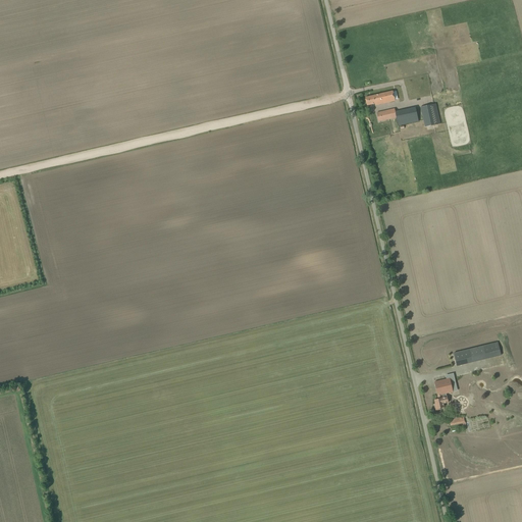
[(365,98),(367,105),(375,104),(375,105),(395,101),(393,91),(365,98)]
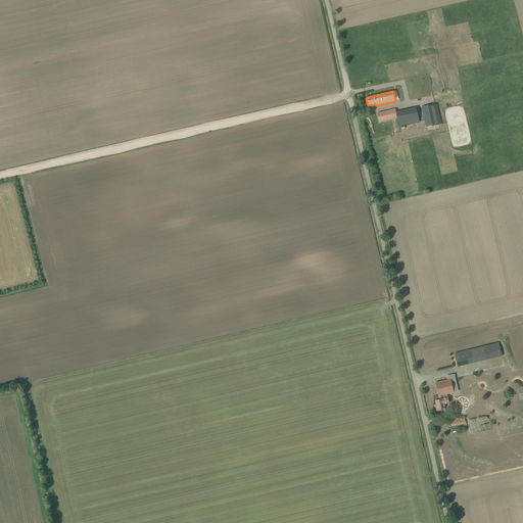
[(421,107),(425,128),(440,125),(436,107),(435,108),(434,104),(421,107)]
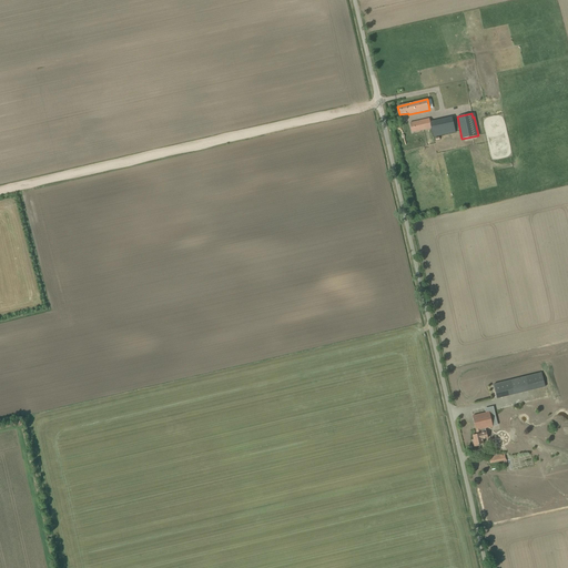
[(453,118),(429,122),(432,129),(433,137),(455,132),(453,118)]
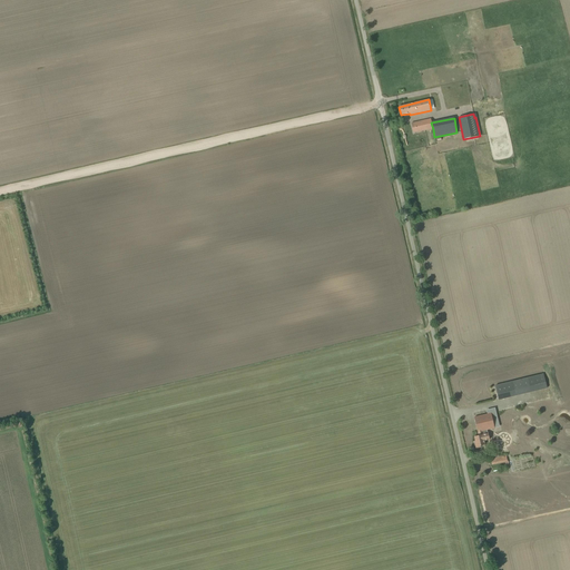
[(416,123),(412,124),(414,134),(419,133),(422,131),(433,129),(431,123),(431,119),(416,123)]
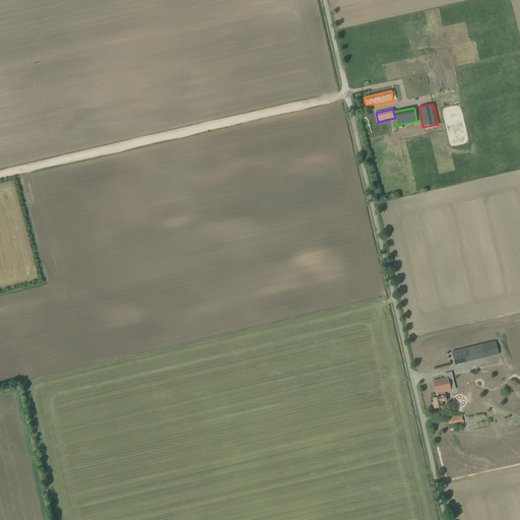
[(469,362),(466,348),(452,352),(455,365),(469,362)]
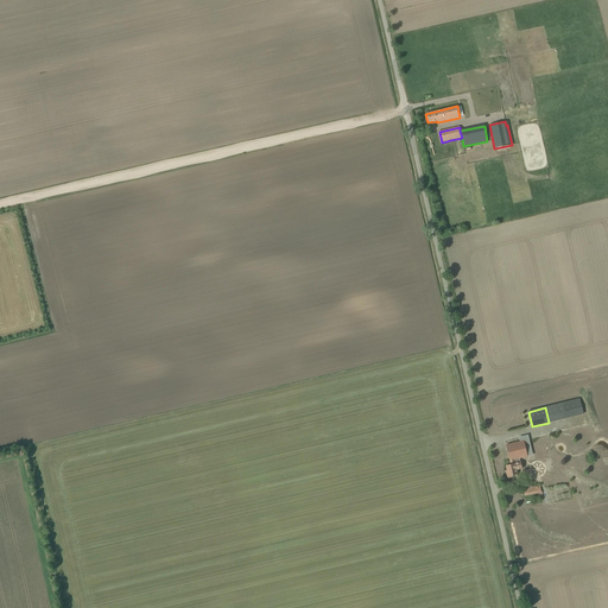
[(527,456),(524,441),(506,445),(510,461),(511,464),(506,466),(507,473),(506,473),(507,479),(513,477),(512,476),(515,475),(514,470),(523,469),(520,462),(519,458),(527,456)]
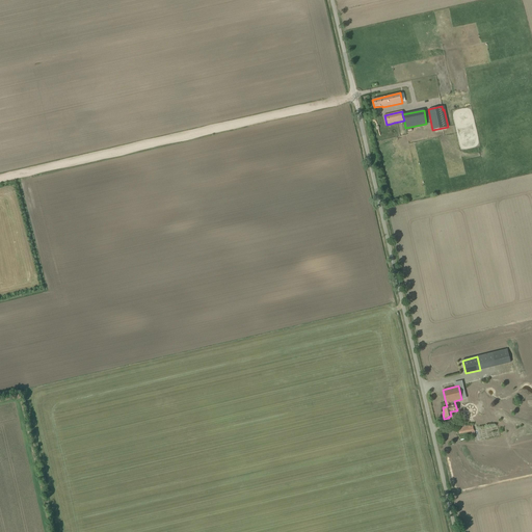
[(457,428),(459,434),(472,431),(472,433),(475,433),(474,430),(473,425),(457,428)]
